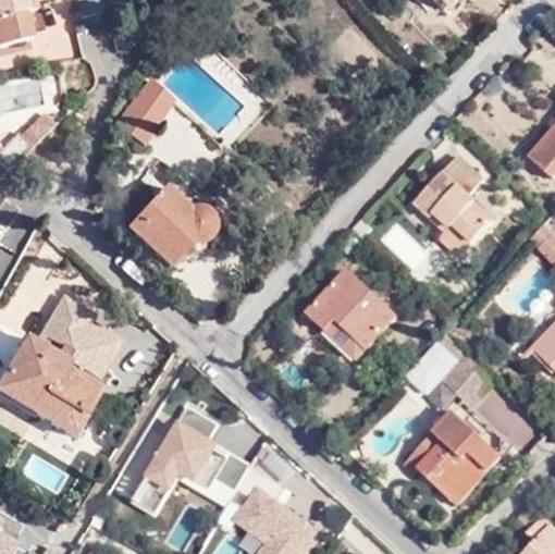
[(0,39),(26,35),(24,19),(23,9),(33,7),(32,0),(0,0),(0,39)]
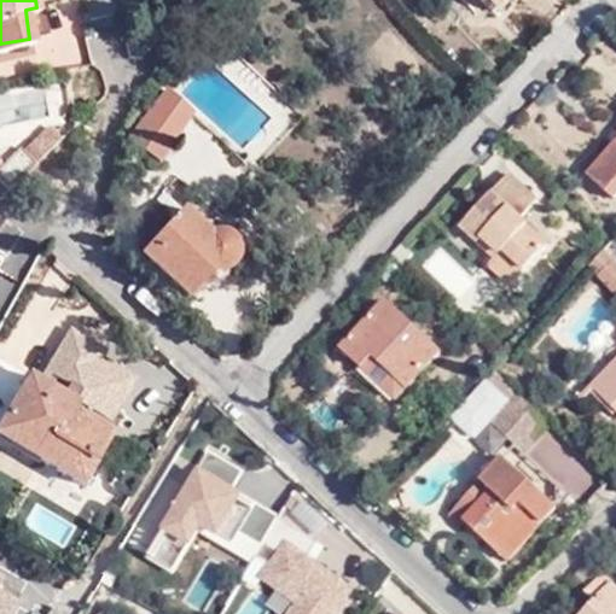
[(27,21),(39,18),(36,7),(25,10),(27,21)]
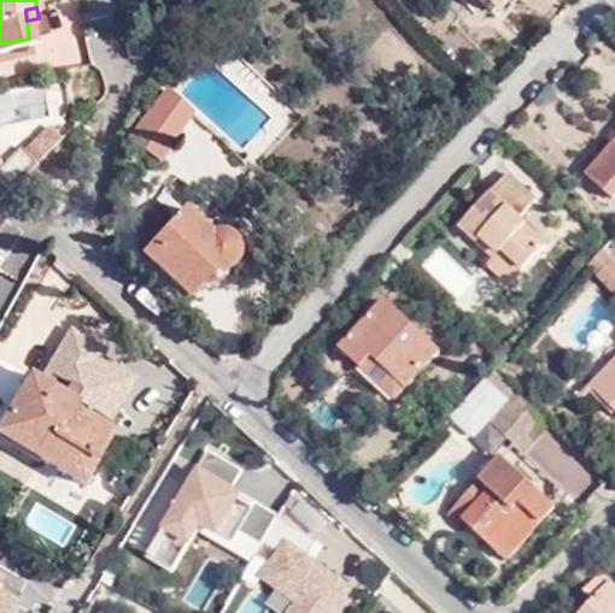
[(154,87),(121,133),(157,158),(188,111),(154,87)]
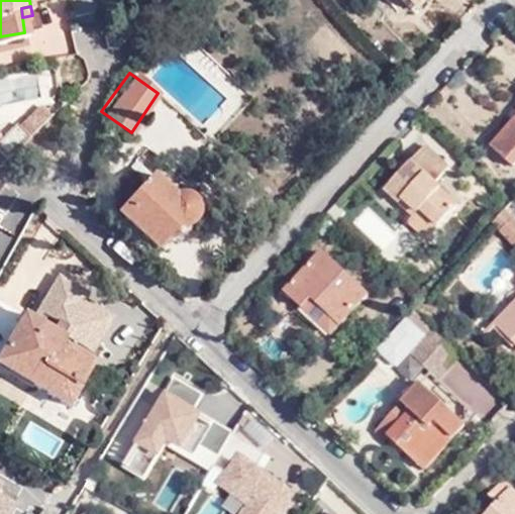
[(34,104),(0,137),(0,158),(1,159),(45,115),(34,104)]
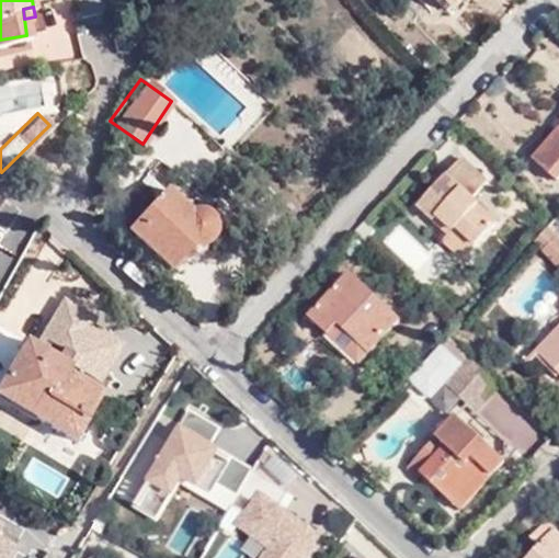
[(558,122),(557,125),(558,126),(534,155),(558,178),(558,122)]
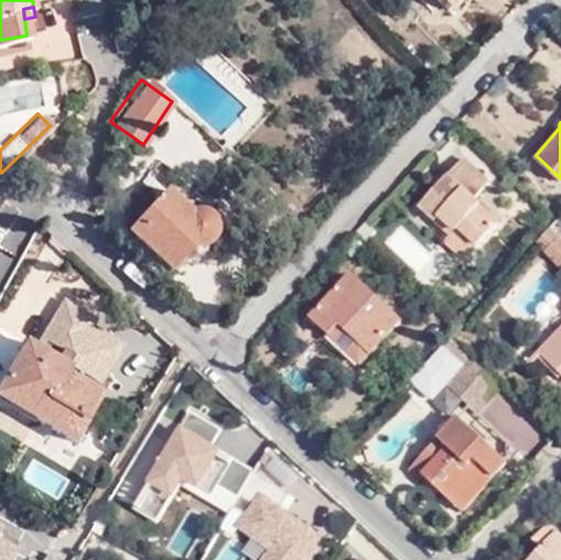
[(475,210),(482,201),(476,196),(492,178),(462,152),(442,173),(450,179),(441,189),(433,183),(416,204),(450,234),(442,242),(462,260),(493,224),(475,210)]
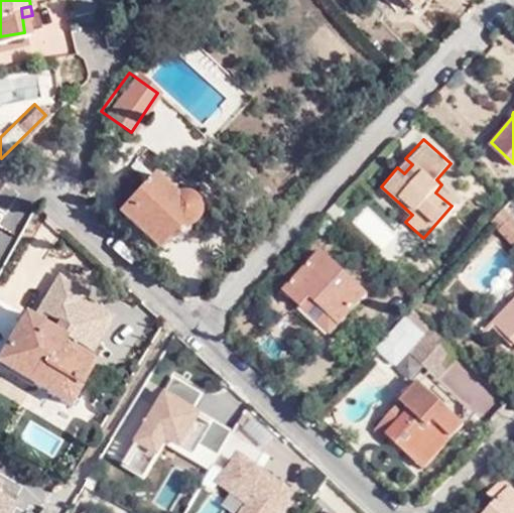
[(412,164),(405,158),(397,167),(404,173),(412,164)]
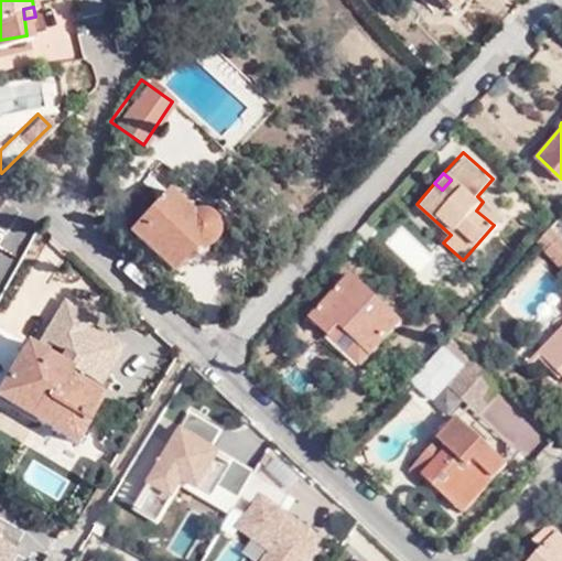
[(190,212),(164,187),(129,229),(173,269),(196,243),(201,243),(206,243),(211,241),(215,238),(217,234),(219,229),(219,224),(219,219),(216,215),(213,212),(208,208),(204,207),(198,207),(194,209),(190,212)]
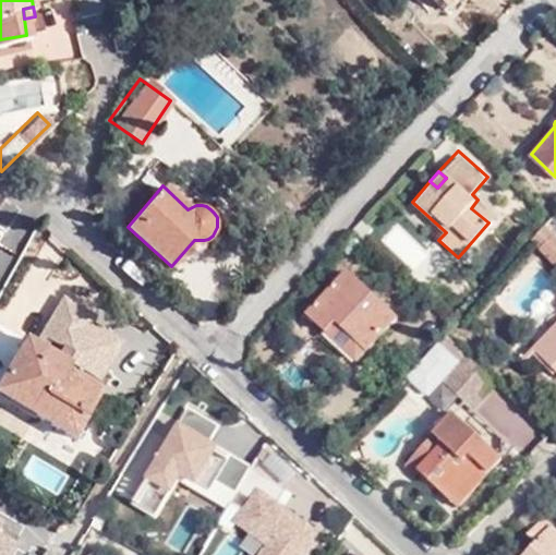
[(471,208),(488,222),(496,216),(478,200),(471,208)]
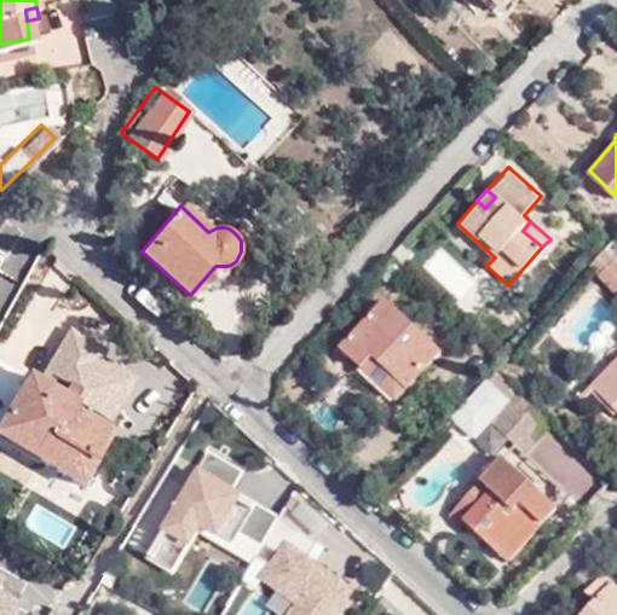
[(438,249),(427,261),(457,288),(468,276),(438,249)]
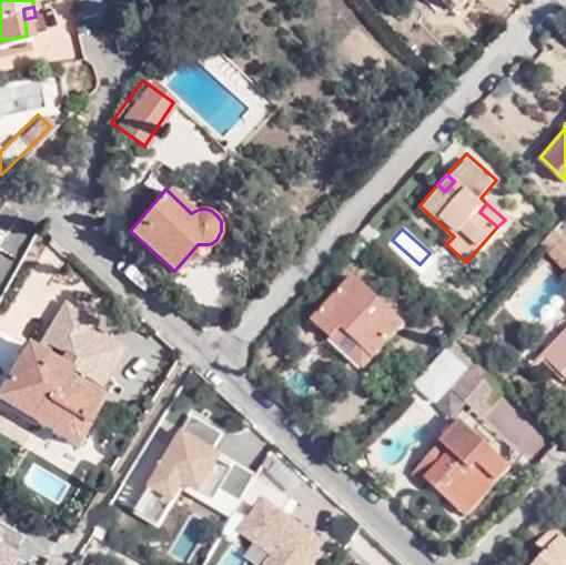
[(565,246),(557,239),(542,254),(563,275),(565,272),(565,246)]
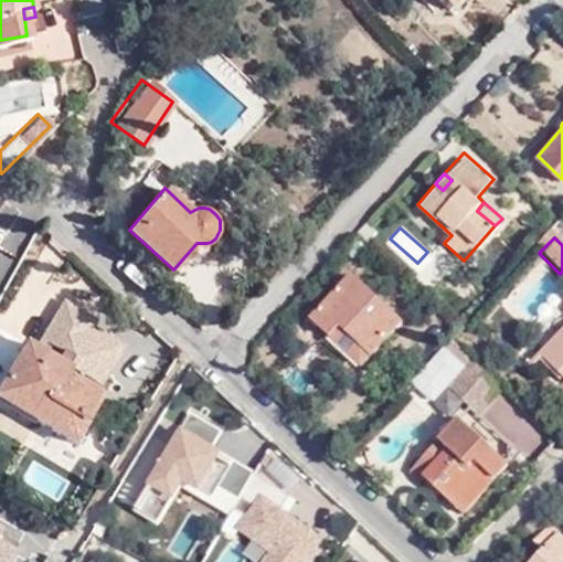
[(404,321),(351,274),(314,317),(364,363),(404,321)]
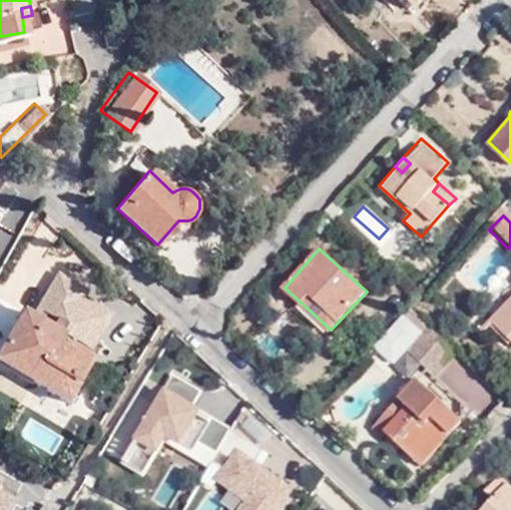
[(510,341),(510,281),(504,275),(488,292),(502,304),(488,320),(510,341)]
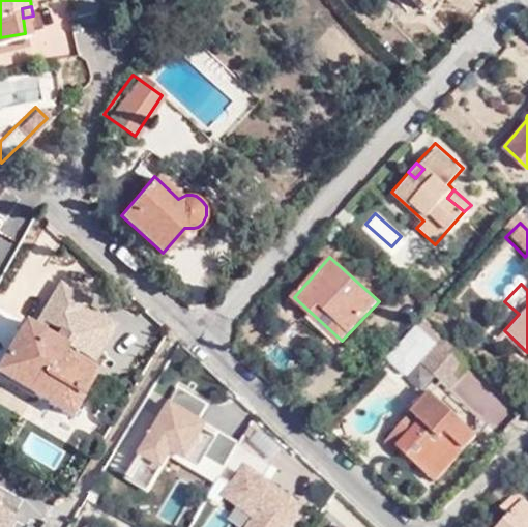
[(0,372),(68,412),(96,364),(61,343),(65,337),(23,312),(0,350),(0,372)]
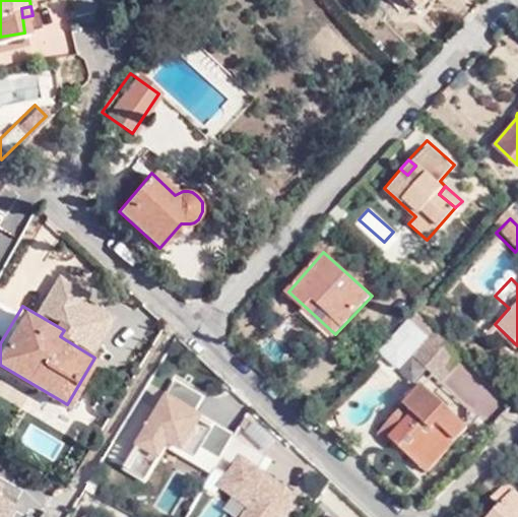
[(458,359),(411,315),(374,357),(405,387),(419,372),(434,385),(458,359)]
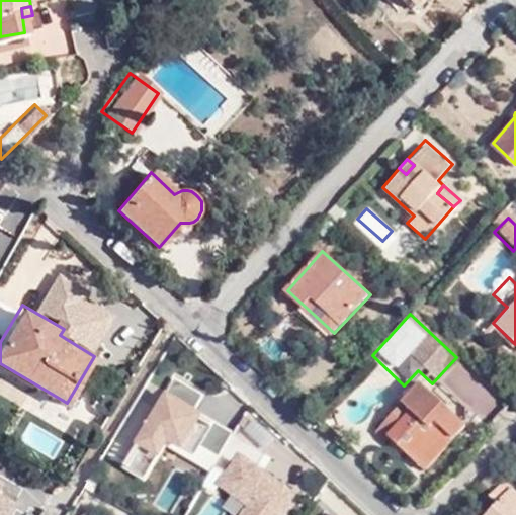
[(196,406),(205,391),(174,372),(120,462),(144,477),(164,444),(208,470),(213,462),(233,430),(234,428),(196,406)]
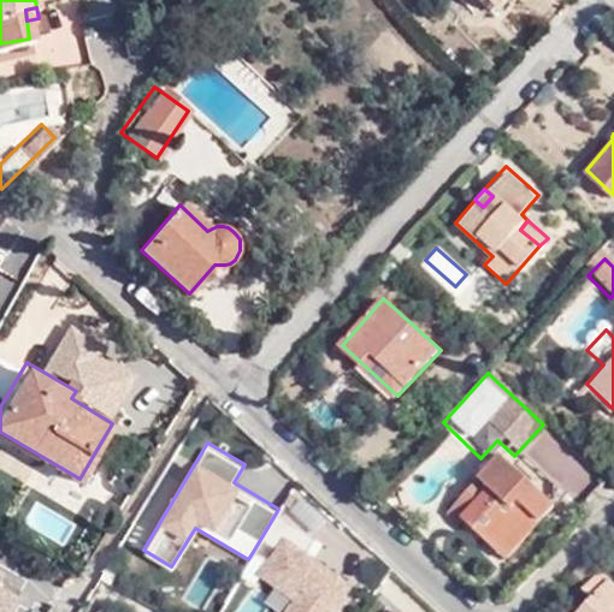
[(499,455),(446,514),(455,523),(462,517),(505,559),(554,506),(499,455)]
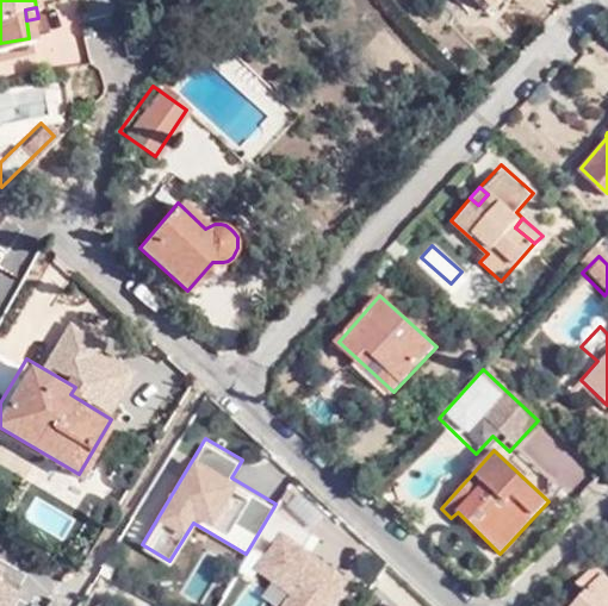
[(311,525),(327,507),(299,483),(284,501),(311,525)]
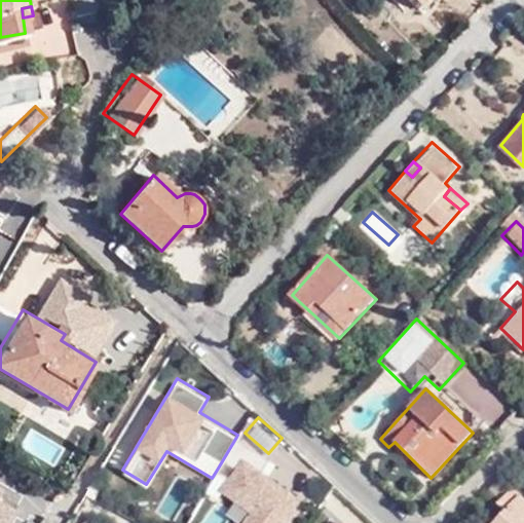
[(262,471),(269,459),(236,437),(217,470),(227,477),(240,456),(262,471)]
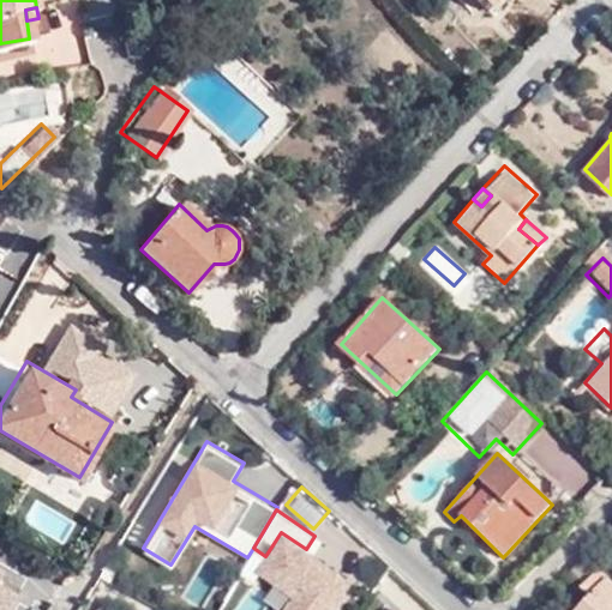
[(280,609),(335,609),(355,581),(306,549),(281,532),(265,556),(256,571),(292,595),(280,609)]
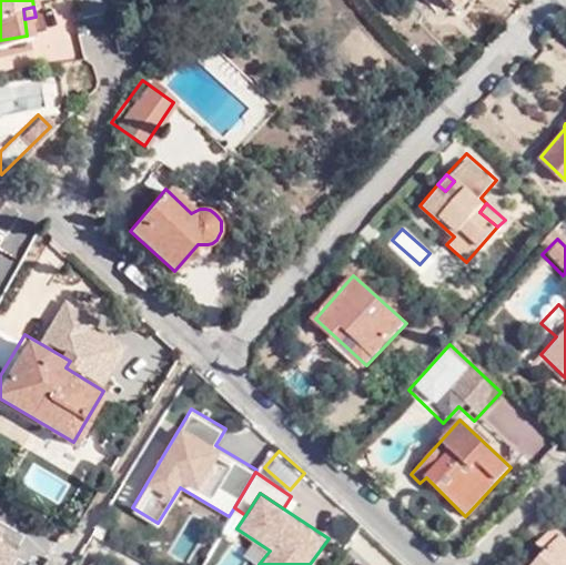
[(565,564),(565,537),(553,525),(537,543),(546,551),(533,564),(565,564)]
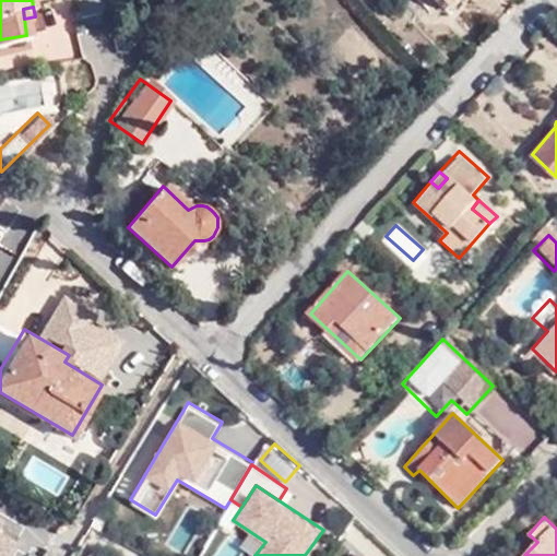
[(0,555),(1,555),(15,532),(0,523),(0,555)]
